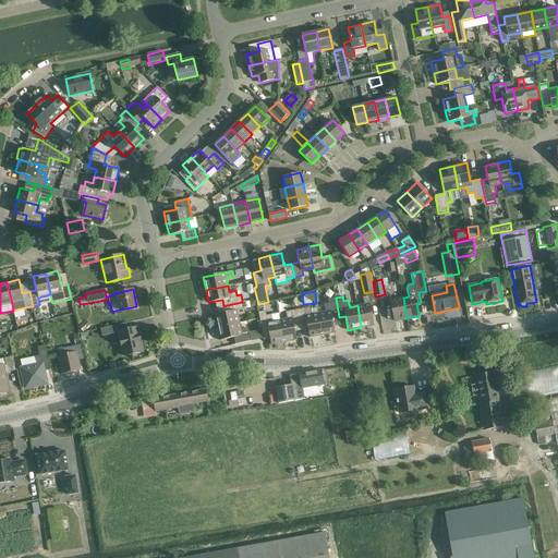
[(363,298),(364,304),(358,305),(361,327),(374,325),(370,303),(368,296),(363,298)]
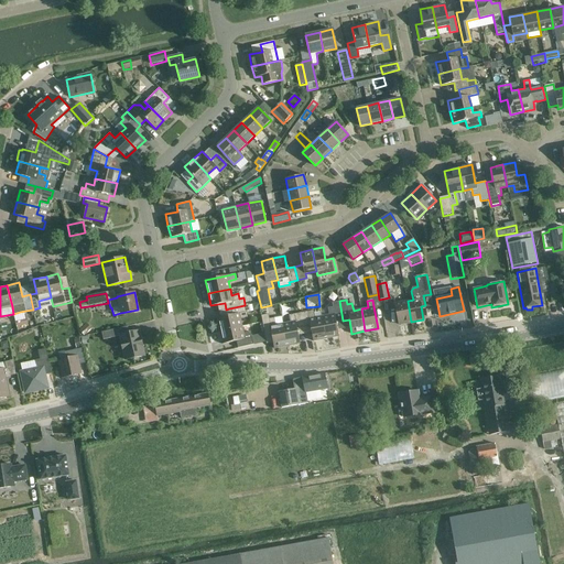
[(343,321),(339,301),(332,302),(333,306),(327,307),(328,315),(322,316),(326,338),(338,336),(336,322),(343,321)]
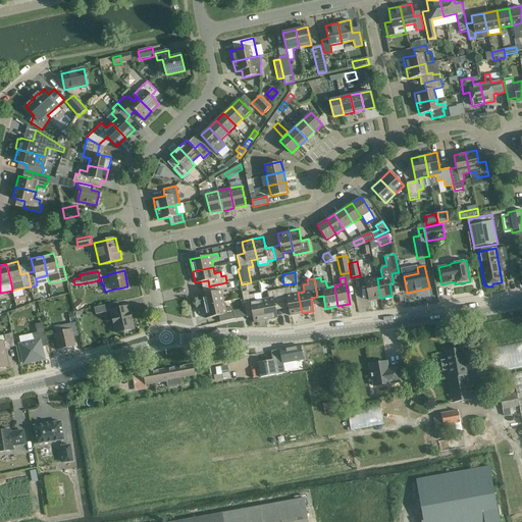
[(380,298),(377,278),(365,280),(369,300),(380,298)]
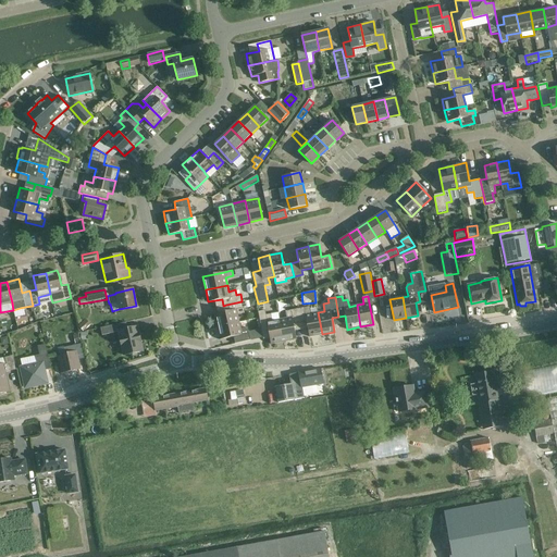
[(218,327),(239,323),(237,314),(244,313),(243,308),(247,308),(245,300),(242,300),(242,301),(226,305),(227,311),(214,314),(218,327)]
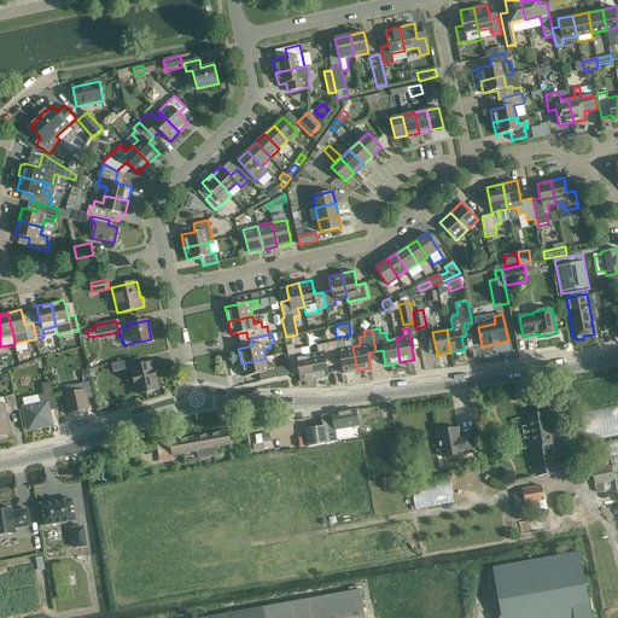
[(357,371),(353,347),(344,348),(343,340),(330,343),(333,359),(339,357),(343,373),(357,371)]
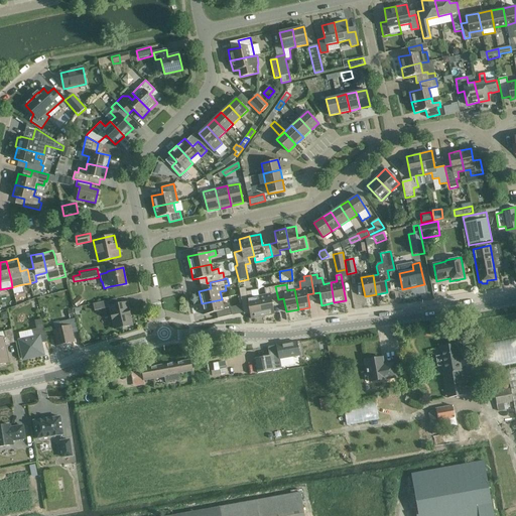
[(278,299),(275,286),(264,288),(265,294),(259,295),(263,316),(274,314),(272,300),(278,299)]
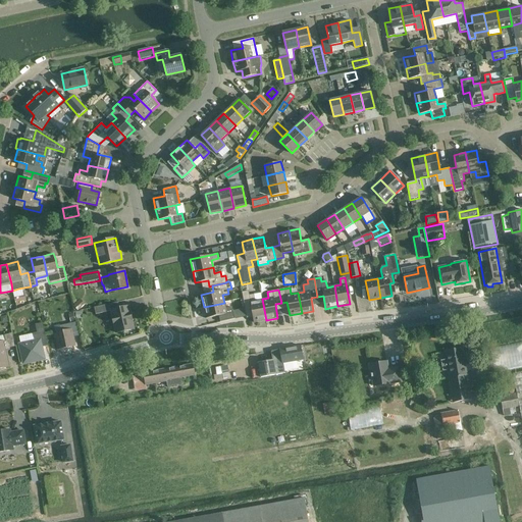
[(254,294),(249,295),(248,291),(242,292),(245,310),(251,309),(254,322),(266,320),(262,299),(255,301),(254,294)]
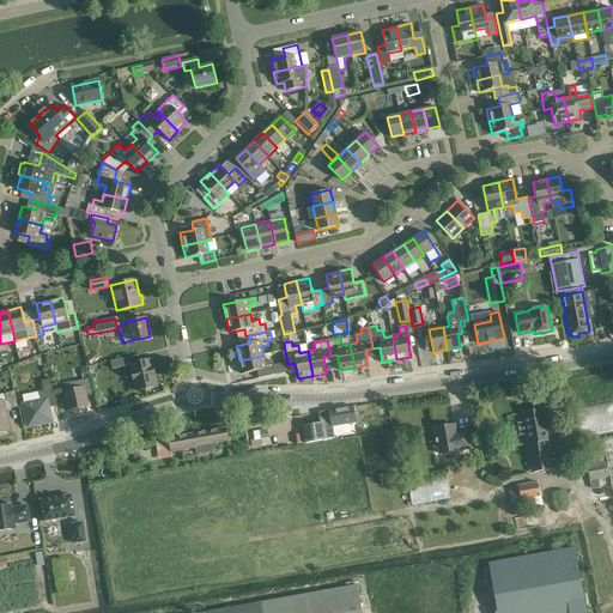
[(92,354),(86,359),(91,364),(97,359),(92,354)]
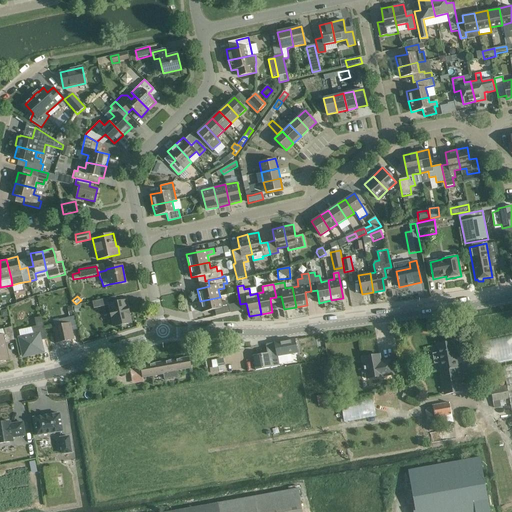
[(127,306),(125,300),(116,302),(115,297),(92,302),(94,309),(109,305),(110,310),(111,318),(112,318),(114,326),(130,322),(128,314),(129,314),(127,306)]
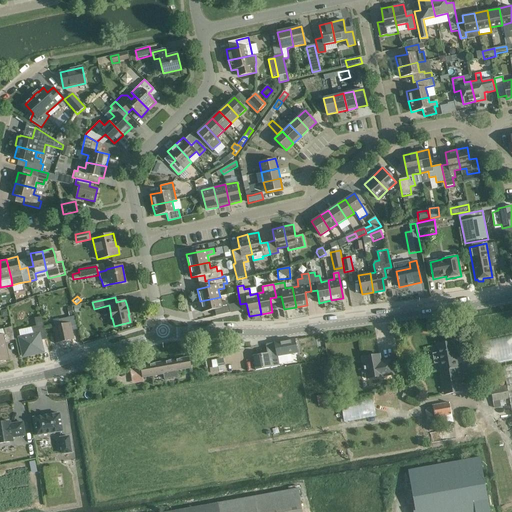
[(221,302),(220,297),(200,301),(202,312),(215,309),(216,316),(230,313),(227,301),(221,302)]
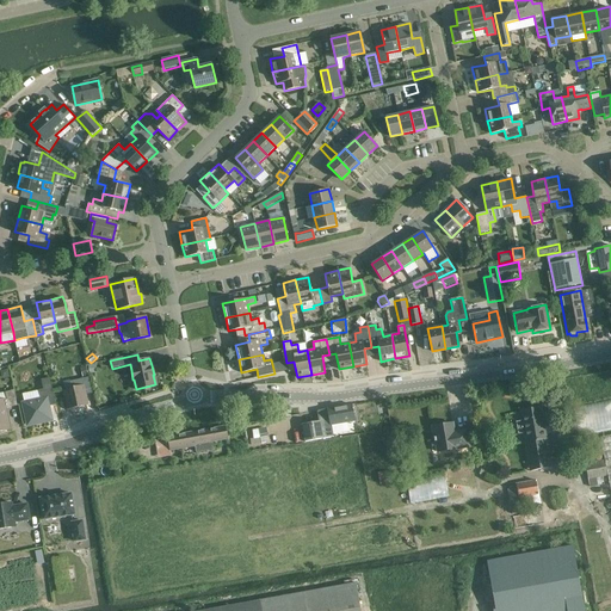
[(88,376),(81,378),(69,381),(72,388),(63,389),(68,408),(87,405),(85,392),(92,390),(88,376)]
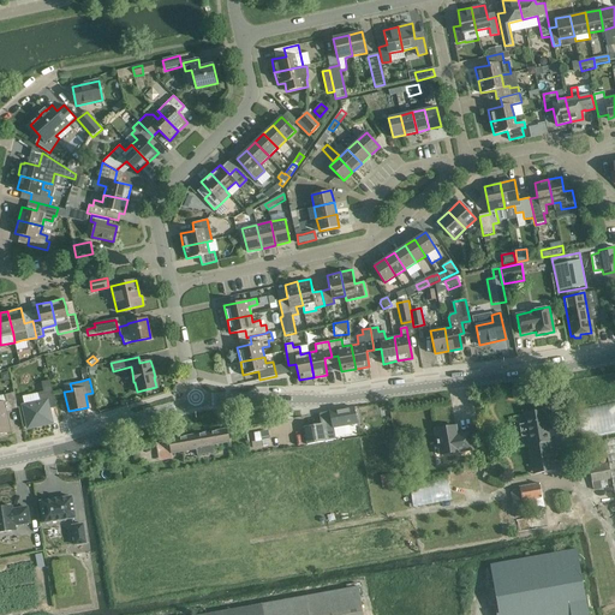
[(51,381),(41,382),(43,392),(45,396),(53,395),(51,381)]
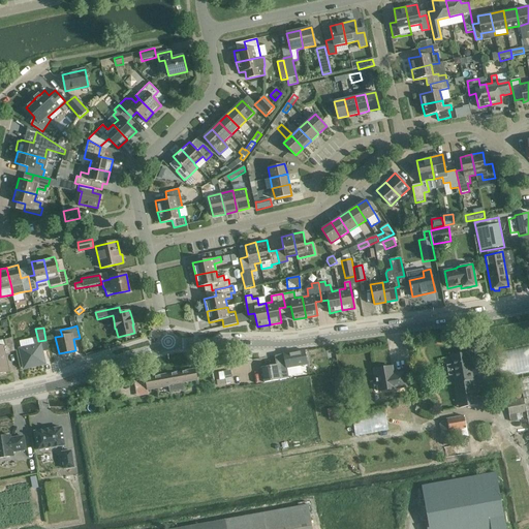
[(5,345),(0,346),(0,372),(7,371),(3,353),(14,350),(11,337),(4,339),(5,345)]
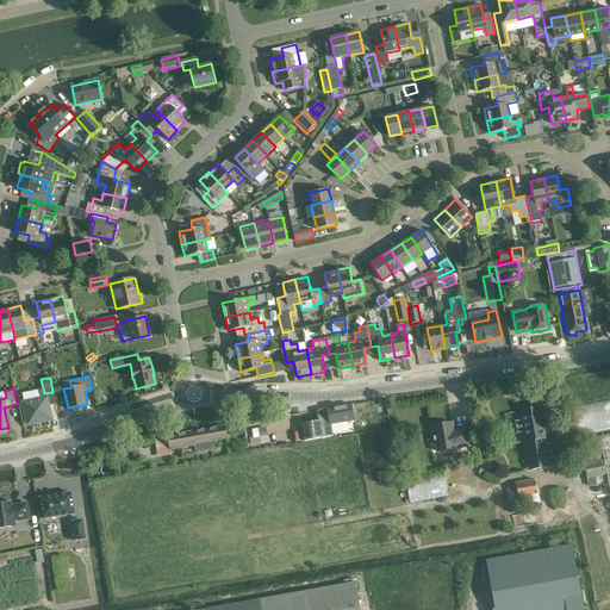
[(27,424),(51,419),(47,397),(23,402),(27,424)]
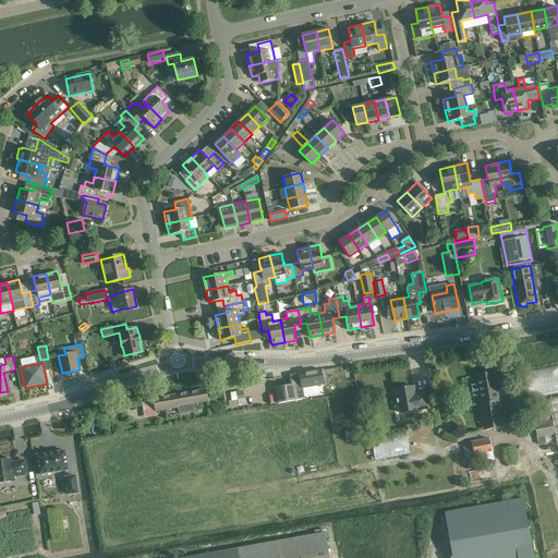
[(557,364),(523,372),(529,398),(557,391),(557,364)]
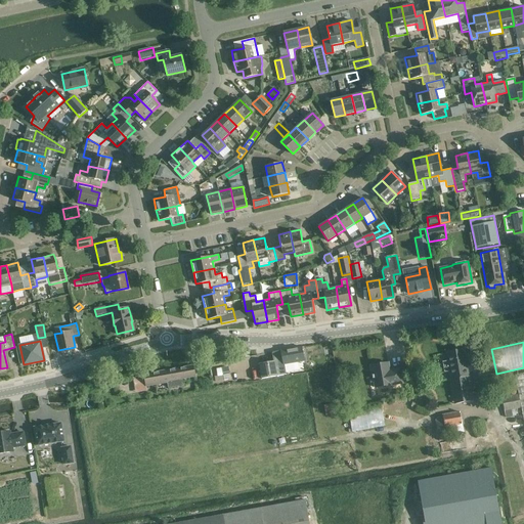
[(281,351),(272,352),(274,361),(259,364),(261,379),(286,375),(284,364),(304,361),(301,347),(281,351)]
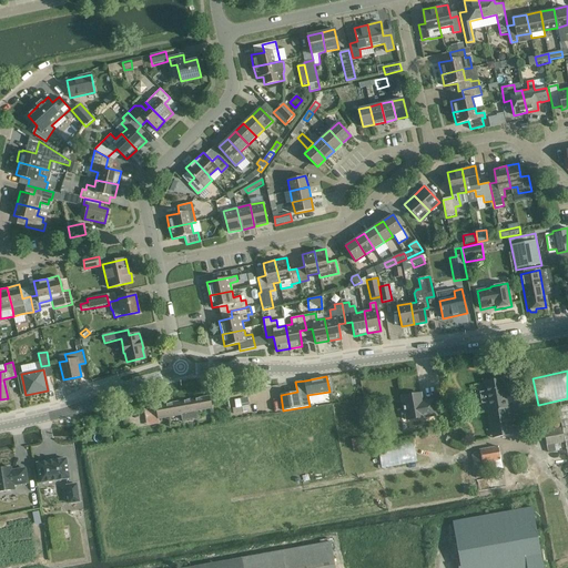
[(479,393),(482,404),(489,403),(490,411),(495,436),(513,433),(508,407),(507,407),(503,379),(484,383),(485,392),(479,393)]
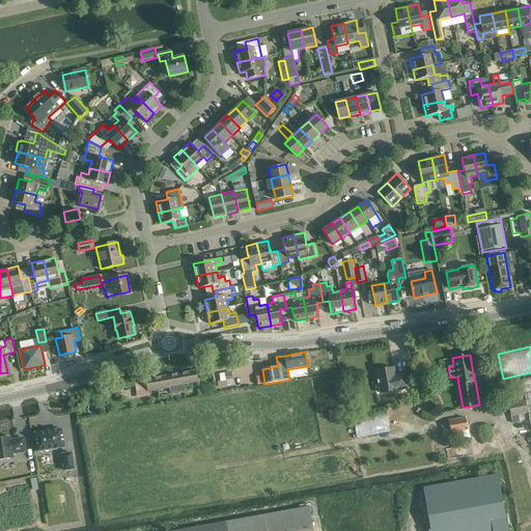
[(394,375),(393,369),(376,372),(381,392),(397,390),(409,388),(406,373),(394,375)]
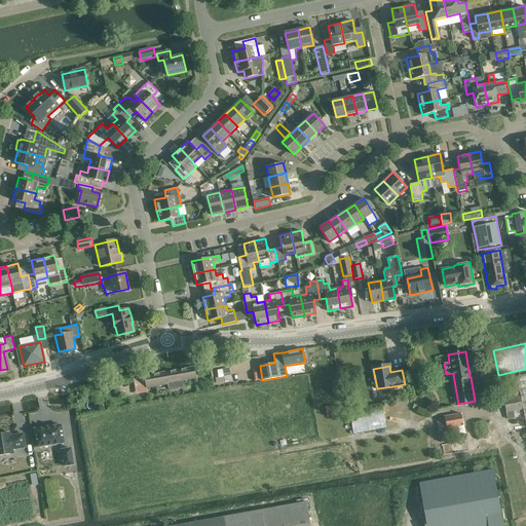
[(183,387),(182,381),(196,378),(194,367),(145,376),(147,388),(168,384),(170,389),(183,387)]
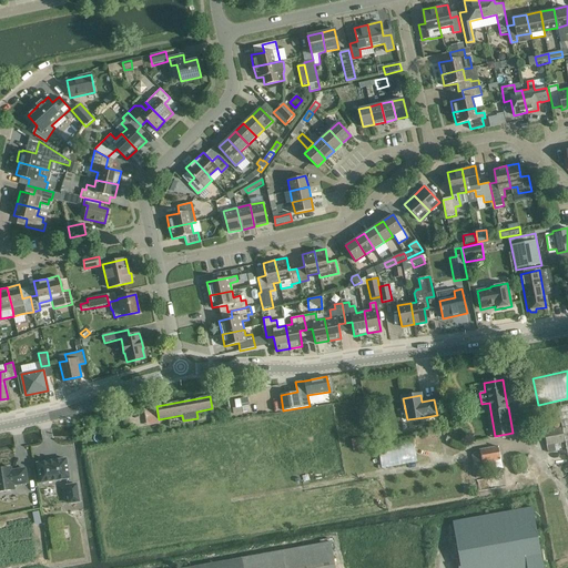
[(233,415),(243,413),(242,407),(250,406),(247,397),(234,399),(236,408),(232,408),(233,415)]
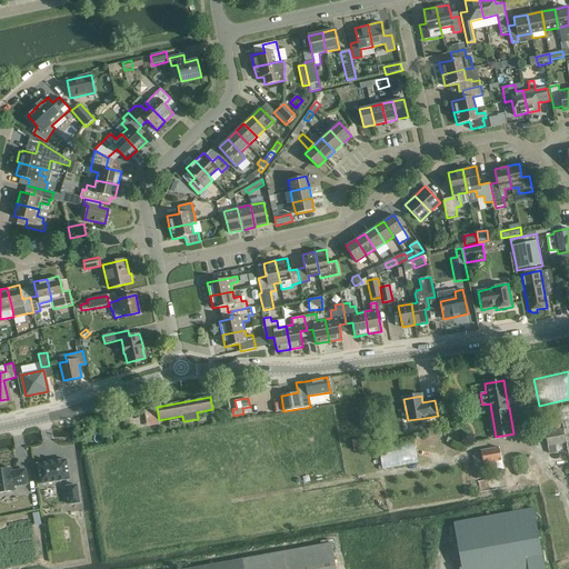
[(559,445),(566,443),(568,460),(568,405),(559,408),(562,429),(545,432),(549,453),(560,451),(559,445)]
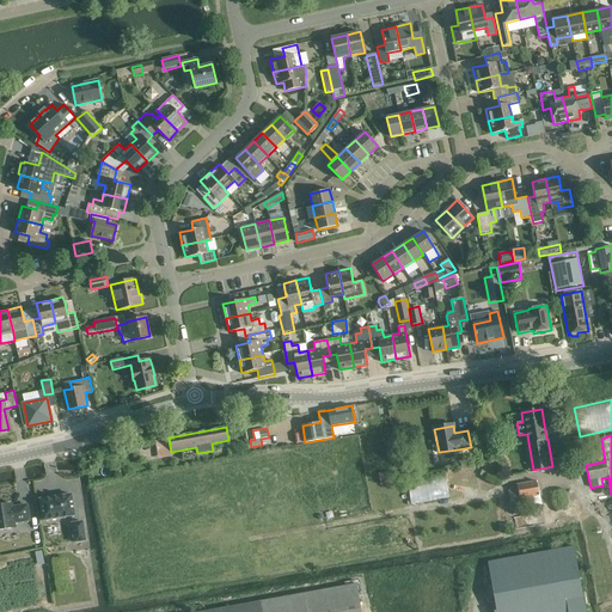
[(387,473),(379,475),(380,485),(389,484),(387,473)]
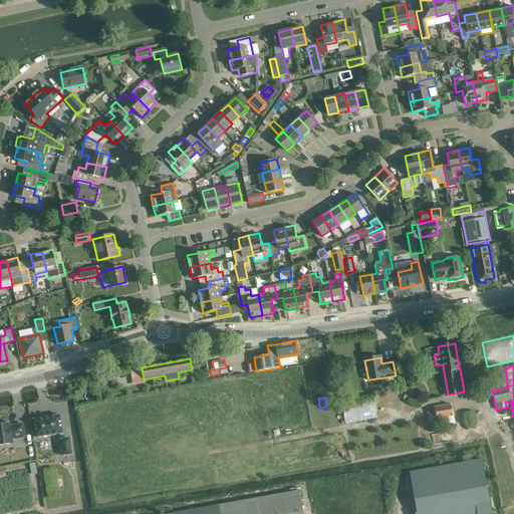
[(344,423),(376,420),(374,402),(342,405),(344,423)]
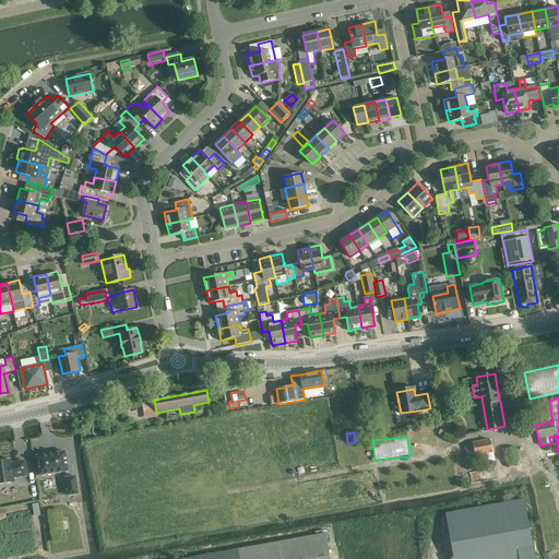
[(473,444),(464,447),(468,472),(477,470),(477,466),(494,463),(489,440),(472,443),(473,444)]
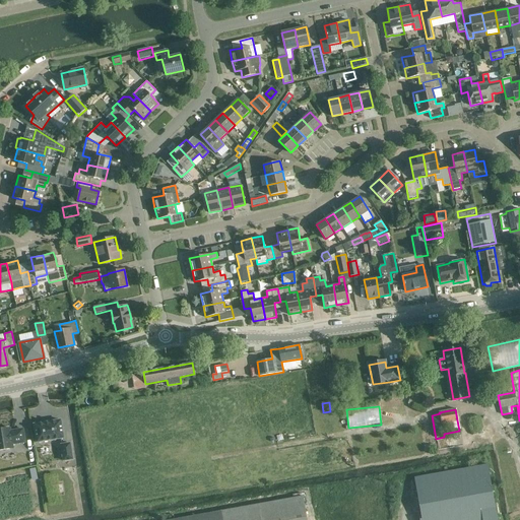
[(472,436),(474,436),(483,434),(480,417),(469,419),(472,436)]
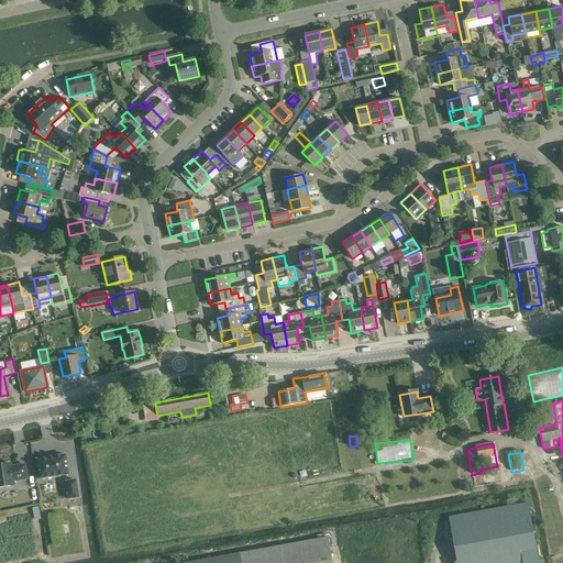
[(68,474),(65,454),(36,459),(40,478),(68,474)]
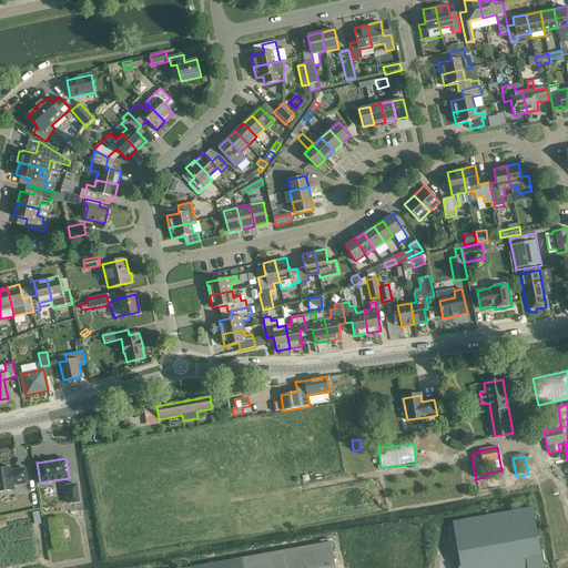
[(13,485),(27,483),(24,468),(14,469),(16,470),(11,472),(10,467),(0,468),(0,490),(13,489),(13,485)]
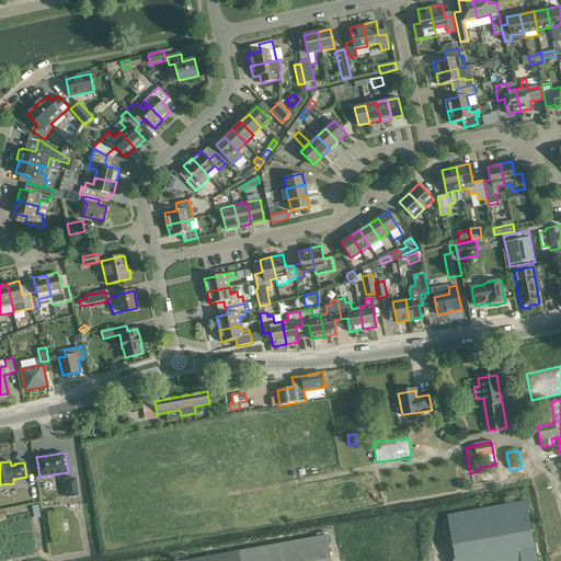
[(76,478),(66,479),(68,497),(79,496),(76,478)]
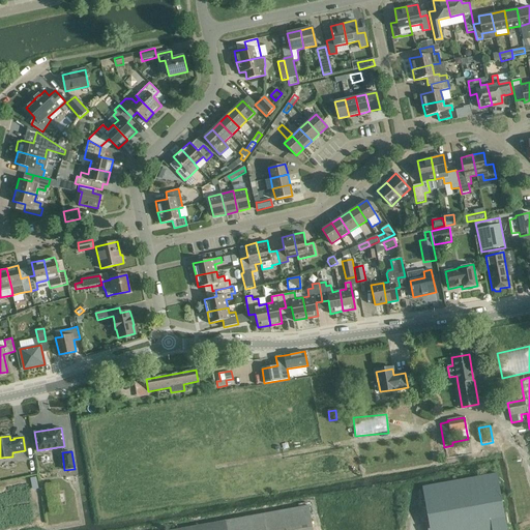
[(428,529),(506,529),(497,473),(422,487),(430,529),(428,529)]
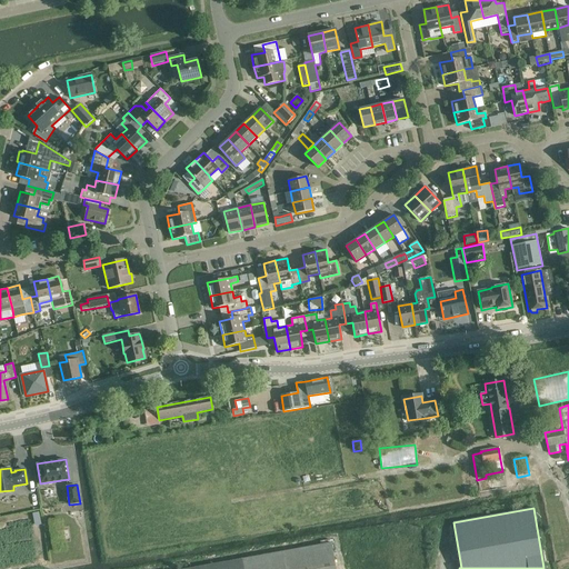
[(336,568),(331,542),(183,568),(336,568)]
